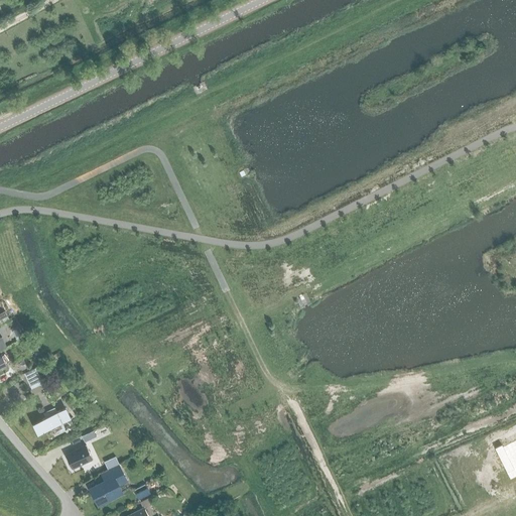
[(0,311),(0,321),(9,317),(5,309),(0,311)]
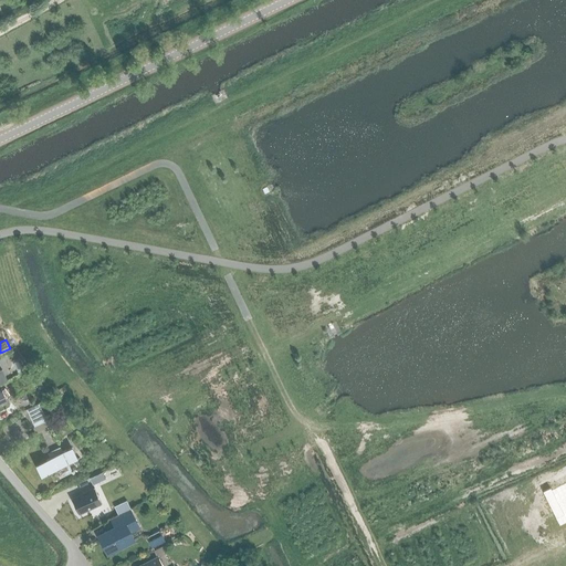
[(29,404),(24,394),(11,399),(17,409),(29,404)]
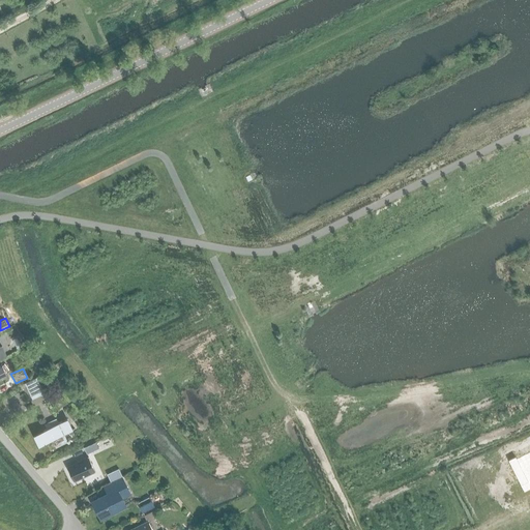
[(32,400),(43,393),(35,378),(24,383),(32,400)]
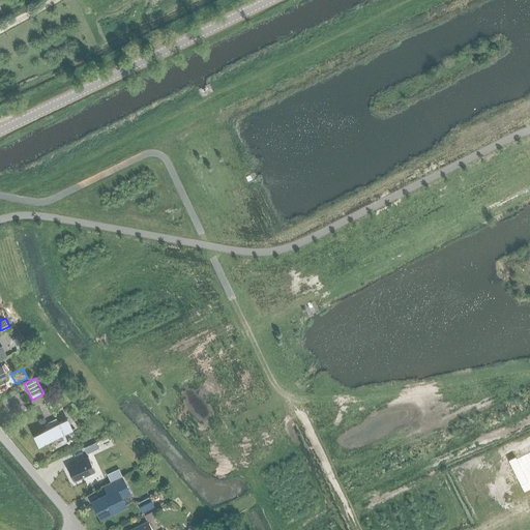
[(46,430),(34,435),(39,445),(51,440),(55,446),(66,441),(63,434),(71,430),(66,419),(58,423),(56,420),(45,425),(46,430)]
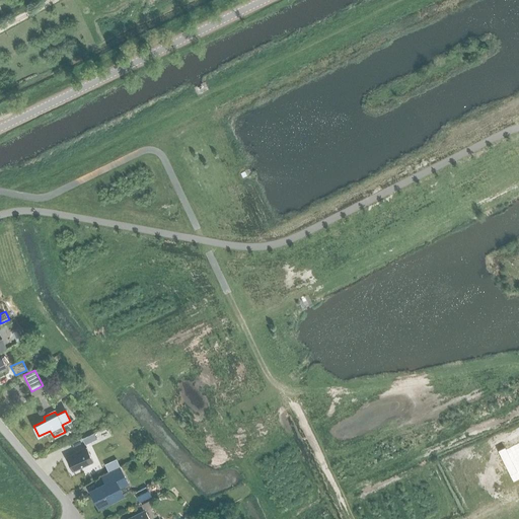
[(96,439),(93,434),(82,439),(85,444),(96,439)]
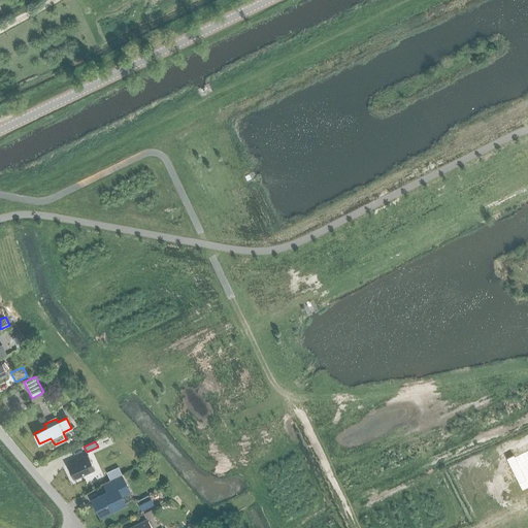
[(73,481),(94,470),(87,456),(66,465),(73,481)]
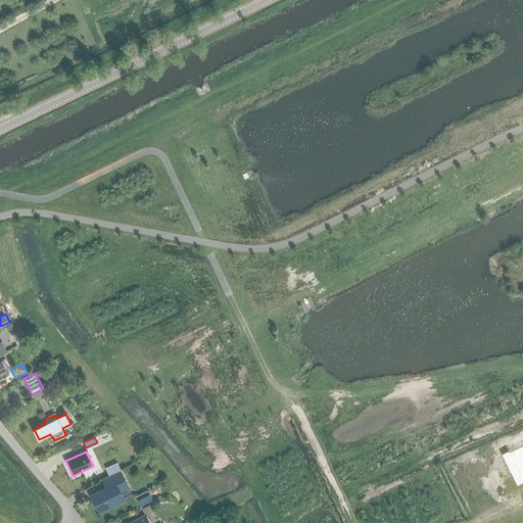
[(522,461),(500,473),(503,480),(522,470),(522,461)]
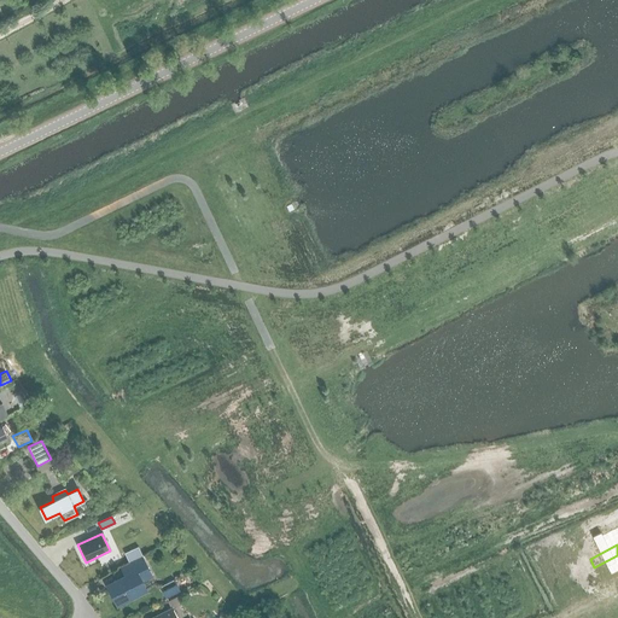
[(139,548),(126,555),(128,560),(141,554),(139,548)]
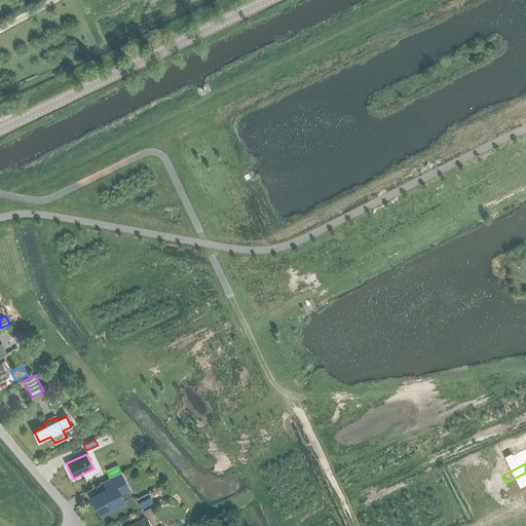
[(107,491),(91,499),(100,515),(124,502),(120,494),(128,490),(120,476),(103,484),(107,491)]
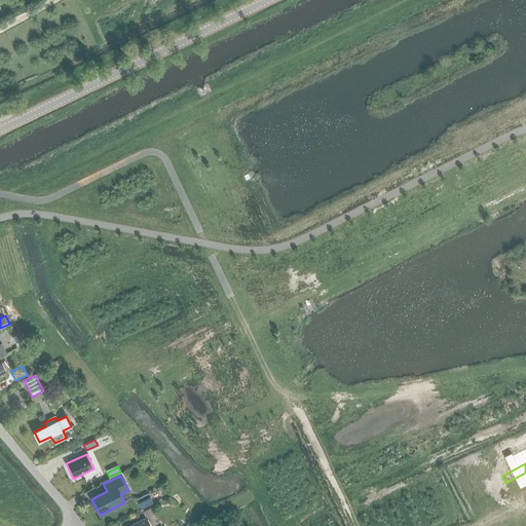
[(152,502),(148,494),(136,499),(140,509),(152,502)]
